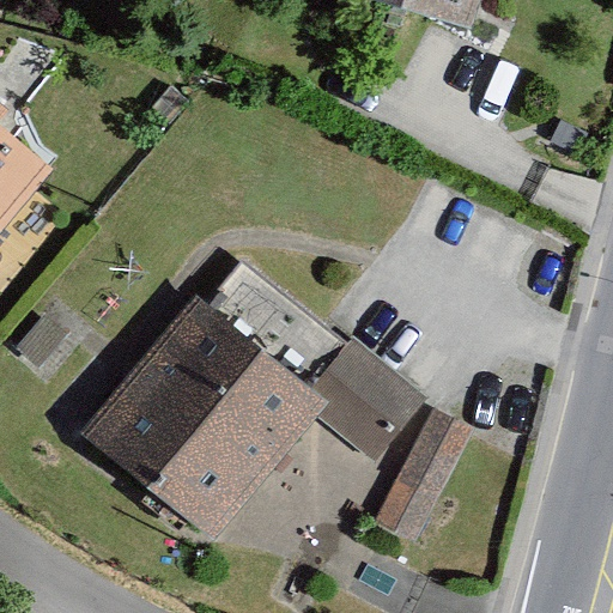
[(376,0),(472,29),(480,0),(376,0)]
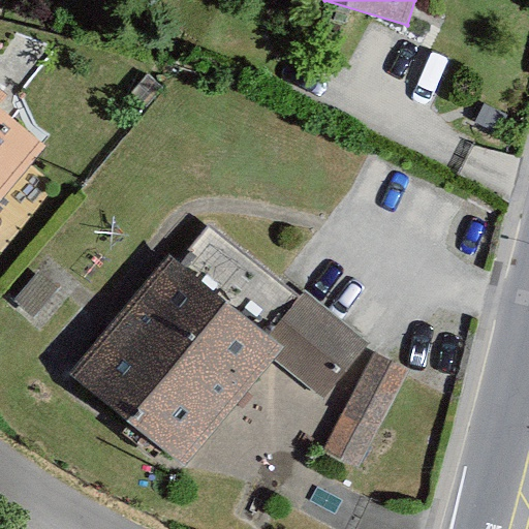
[(0,198),(45,146),(0,106),(0,198)]
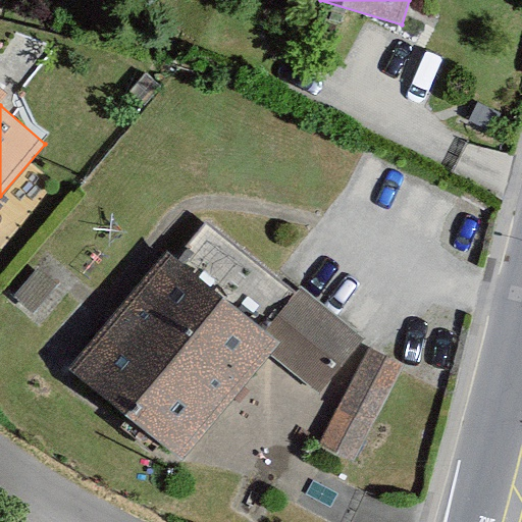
[(264,329),(166,249),(68,369),(184,462),(271,355),(281,343),(264,329)]
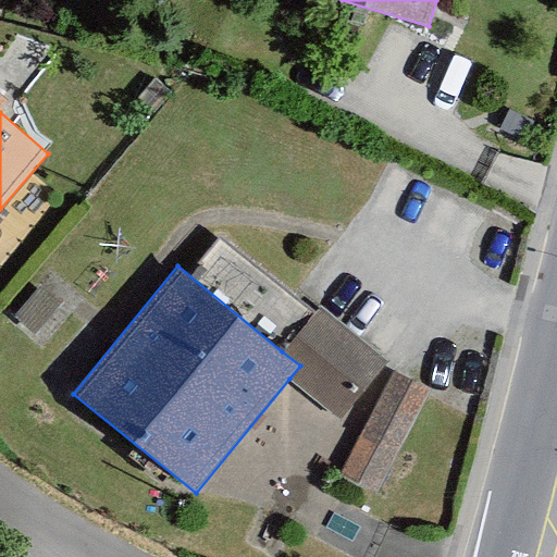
[(388,361),(320,305),(282,351),(300,366),(289,379),(339,420),(388,361)]
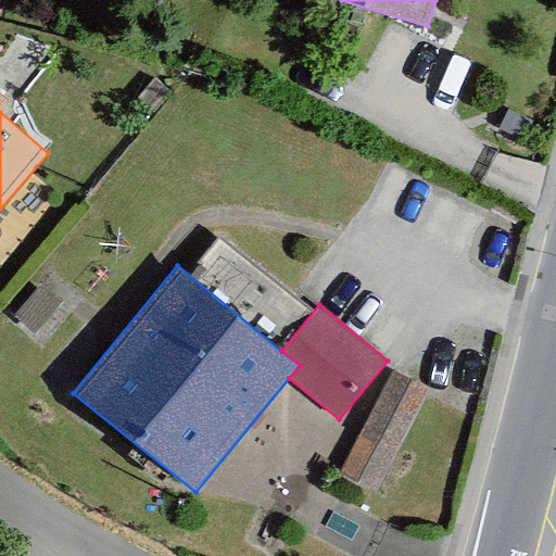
[(393,370),(339,474),(376,493),(430,390),(393,370)]
